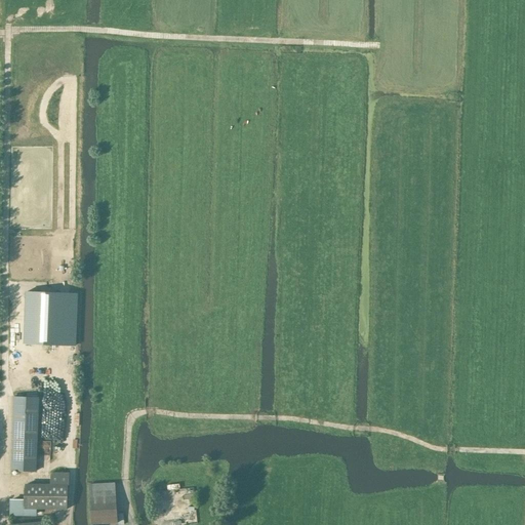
[(18,317),(15,364),(65,366),(66,317),(18,317)]
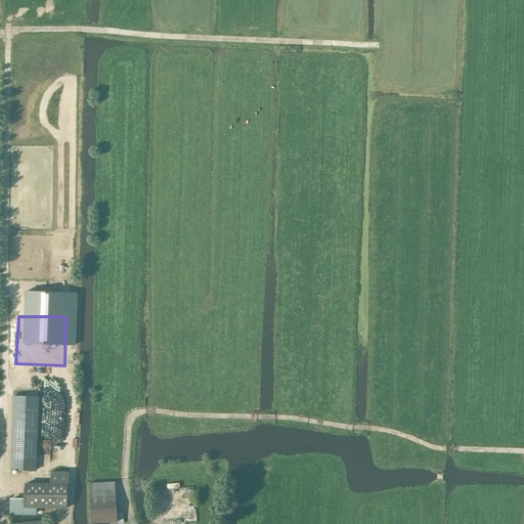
[(13,396),(10,470),(35,471),(38,397),(13,396)]
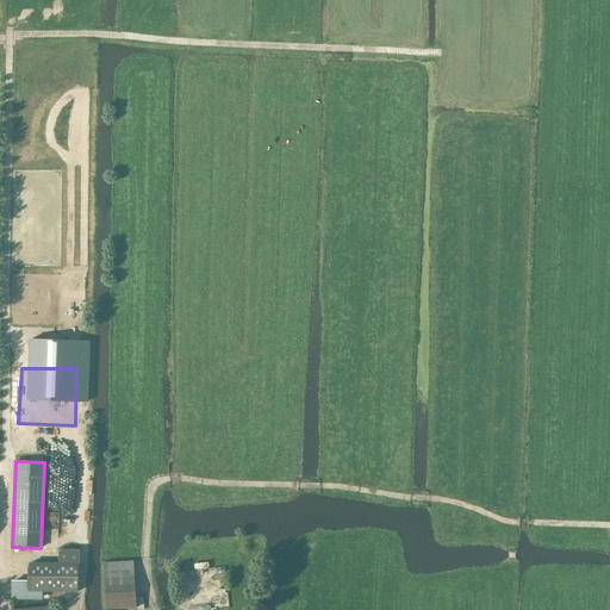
[(75,549),(58,549),(58,564),(78,564),(79,549),(75,549)]
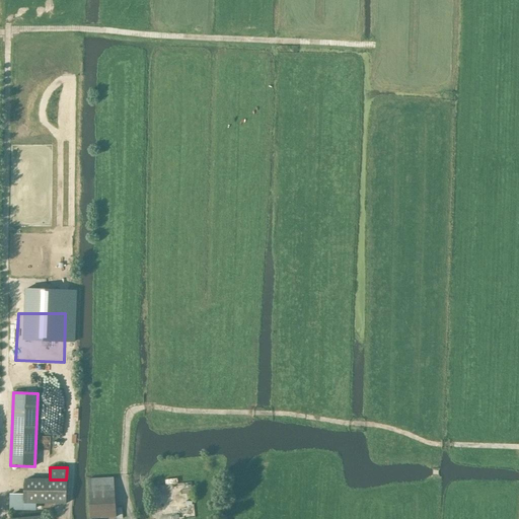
[(90,518),(122,517),(122,508),(115,508),(114,477),(87,478),(90,518)]
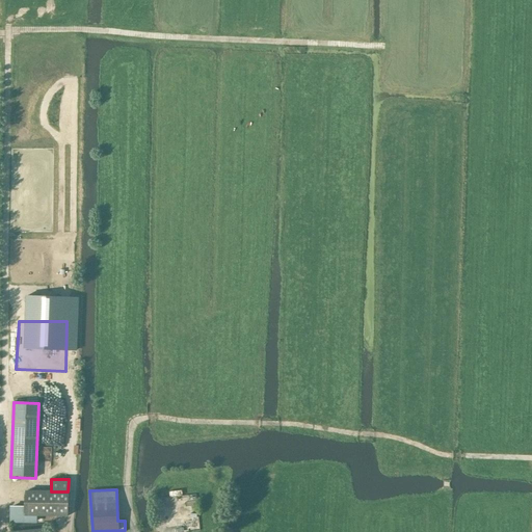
[(10,506),(10,523),(21,523),(37,523),(37,522),(37,516),(65,516),(67,516),(68,516),(68,514),(68,491),(51,491),(25,490),(25,506),(10,506)]
